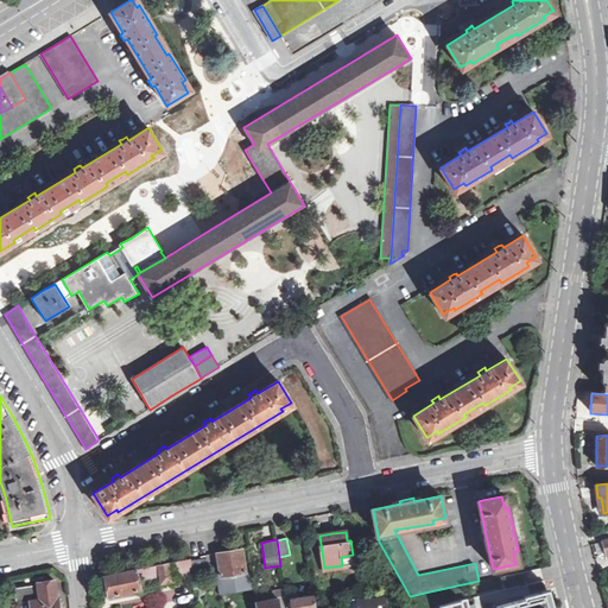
[(217,553),(221,576),(225,576),(225,578),(234,577),(234,574),(247,572),(242,549),(217,553)]
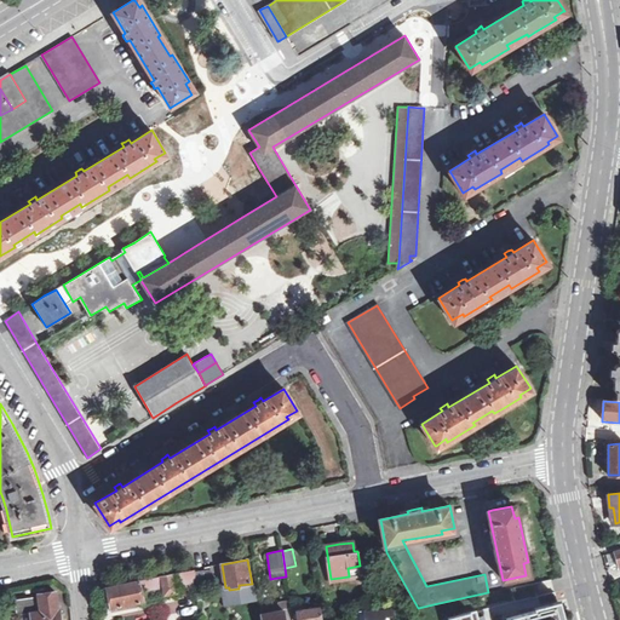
[(205,570),(210,600),(218,598),(218,595),(213,569),(205,570)]
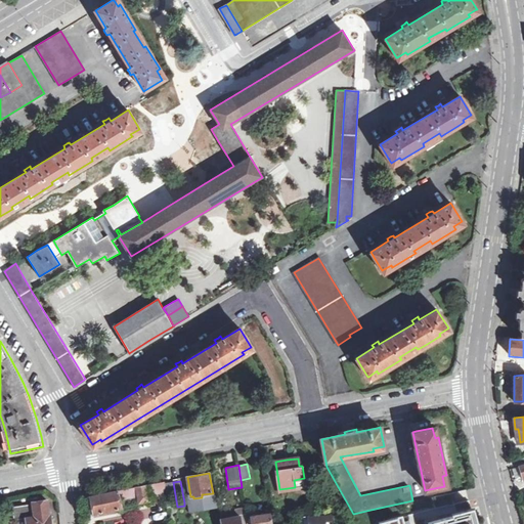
[(164,482),(118,491),(90,496),(93,513),(121,507),(119,499),(137,495),(138,503),(149,500),(148,498),(166,495),(165,483),(164,482)]
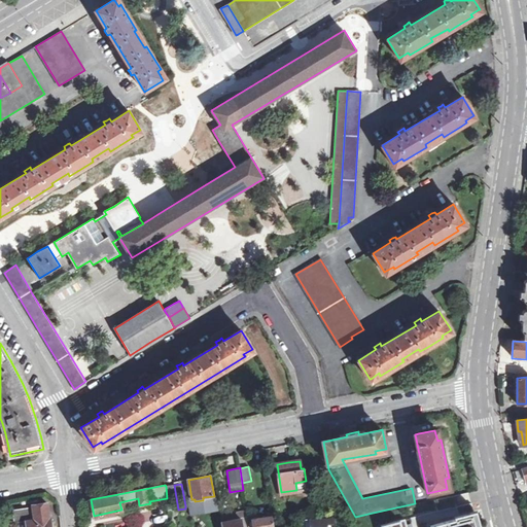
[(168,512),(178,510),(174,485),(166,486),(167,498),(168,512)]
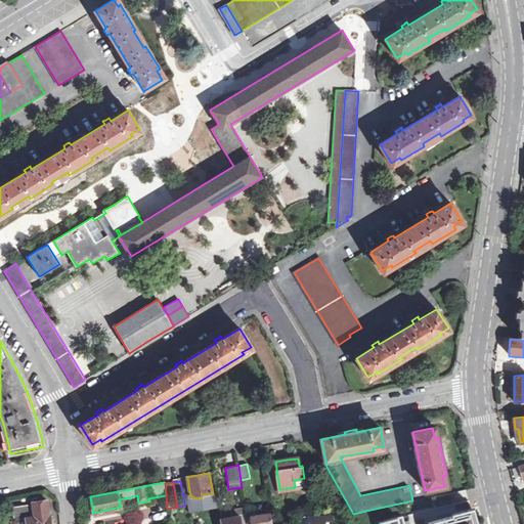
[(48,500),(12,508),(13,518),(27,517),(28,523),(53,523),(53,520),(52,516),(49,516),(48,500)]
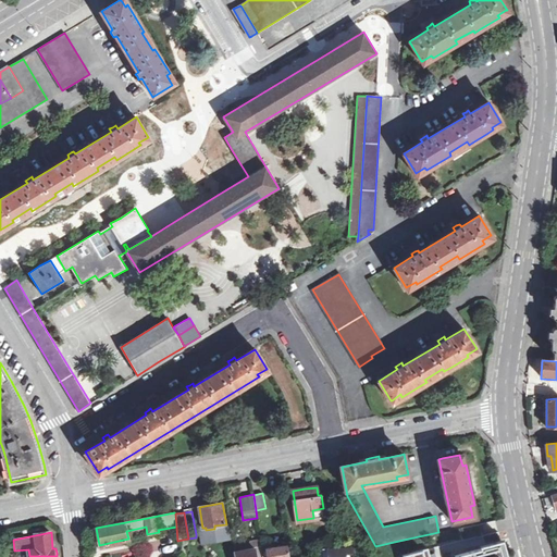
[(515,556),(509,536),(453,552),(453,556),(515,556)]
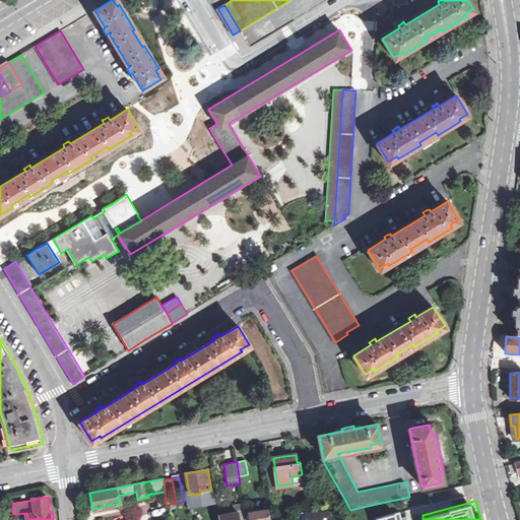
[(245,519),(243,504),(233,506),(233,508),(219,509),(220,514),(219,514),(219,519),(245,519)]
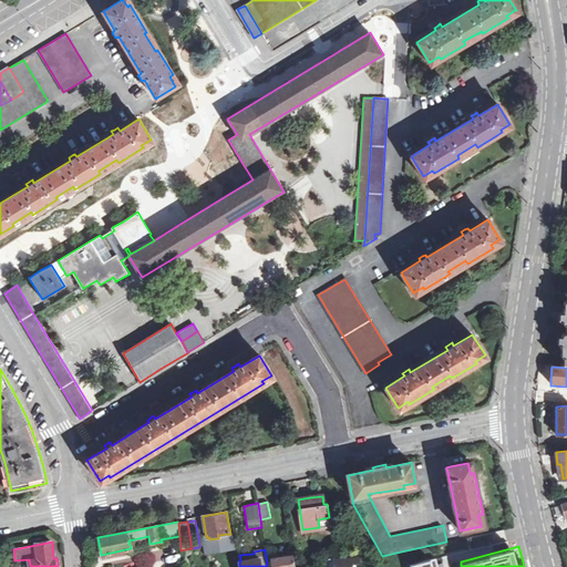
[(279,553),(270,554),(272,566),(294,566),(291,550),(279,553)]
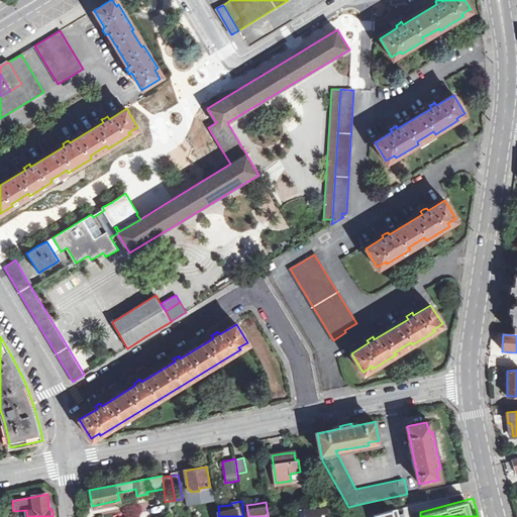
[(299,509),(299,516),(328,516),(329,507),(299,509)]
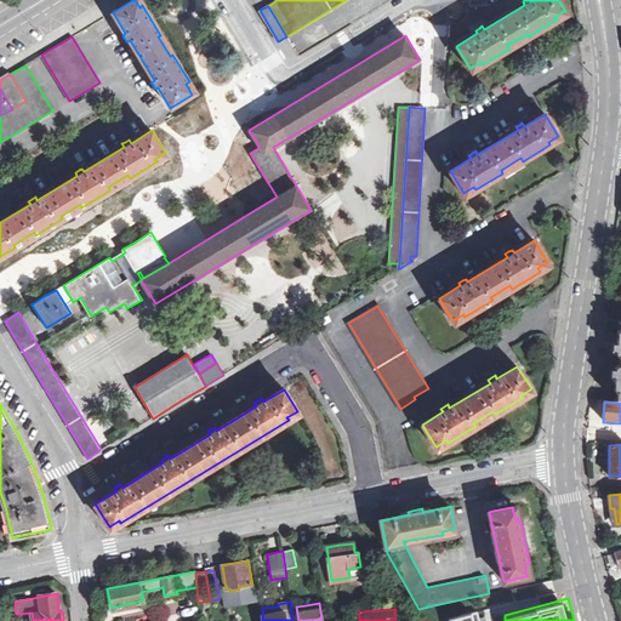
[(493,620),(490,609),(445,620),(444,620),(493,620)]
